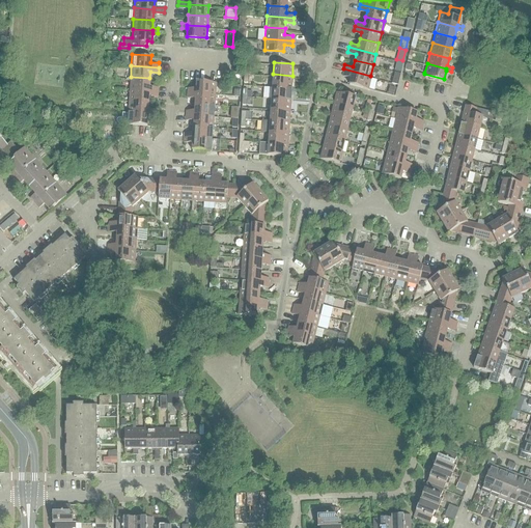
[(348,82),(368,87),(370,76),(343,68),(342,74),(351,76),(348,82)]
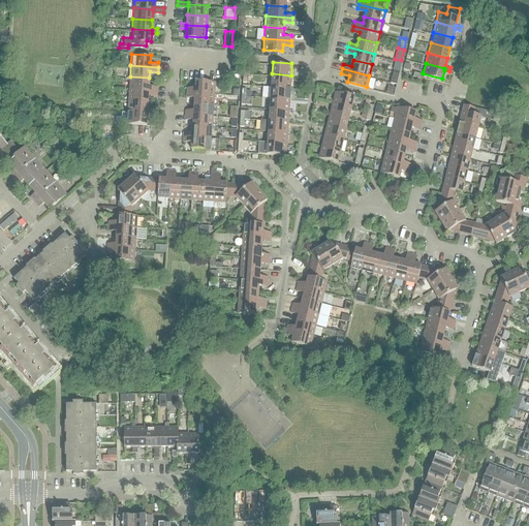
[(398,71),(393,69),(390,80),(396,82),(398,71)]
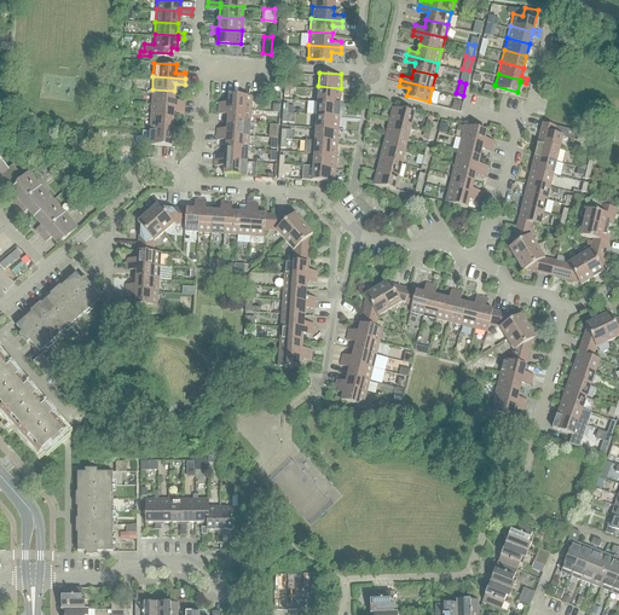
[(340,102),(341,88),(318,86),(317,99),(340,102)]
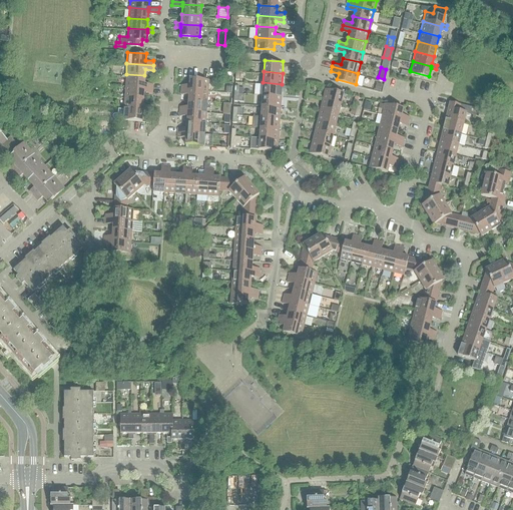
[(144,81),(144,75),(126,74),(125,85),(152,87),(152,82),(144,81)]
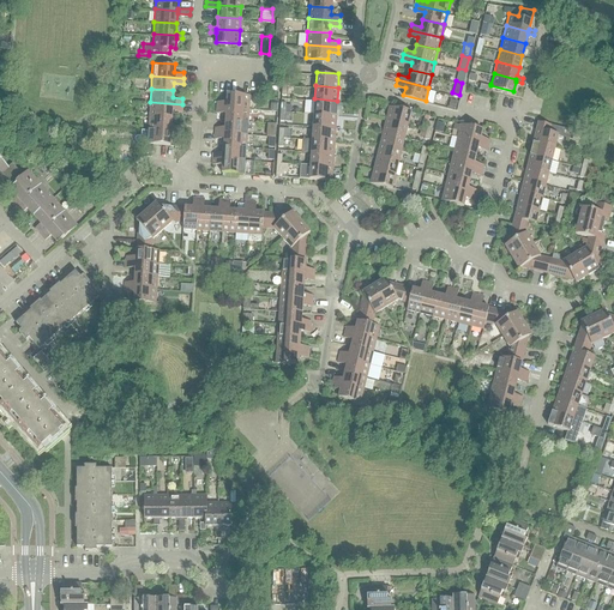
[(216,104),(248,107),(250,94),(227,91),(227,100),(217,98),(216,104)]
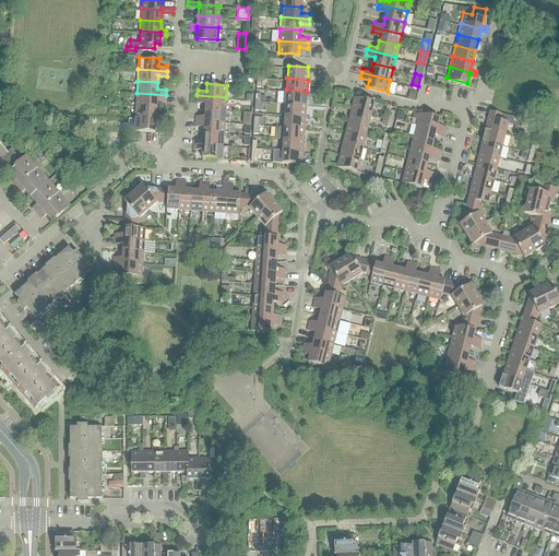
[(407,95),(415,97),(416,90),(409,89),(407,95)]
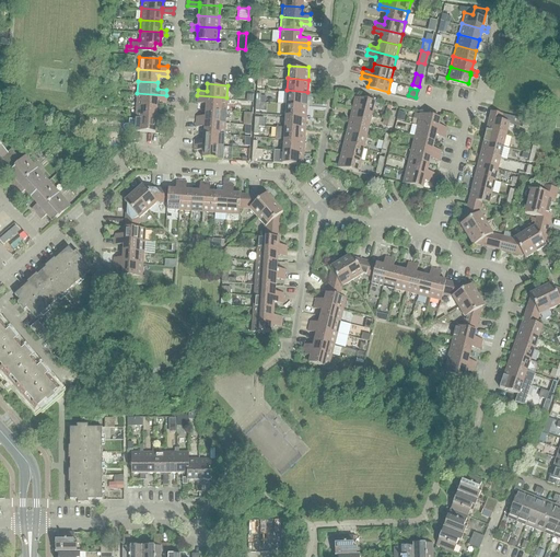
[(306,103),(307,92),(287,90),(286,102),(306,103)]
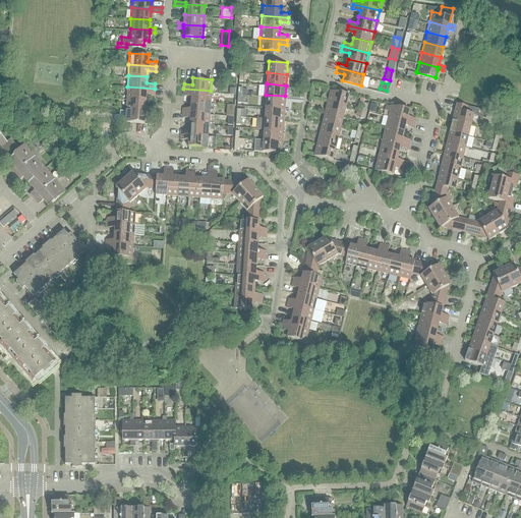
[(127,87),(126,98),(146,99),(146,93),(154,93),(155,89),(127,87)]
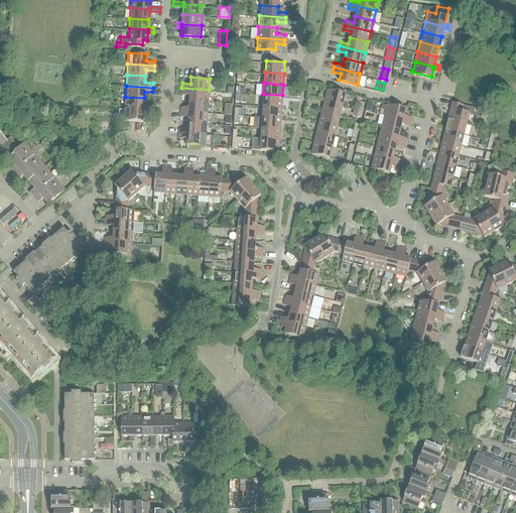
[(188,100),(208,101),(209,90),(181,88),(181,93),(189,93),(188,100)]
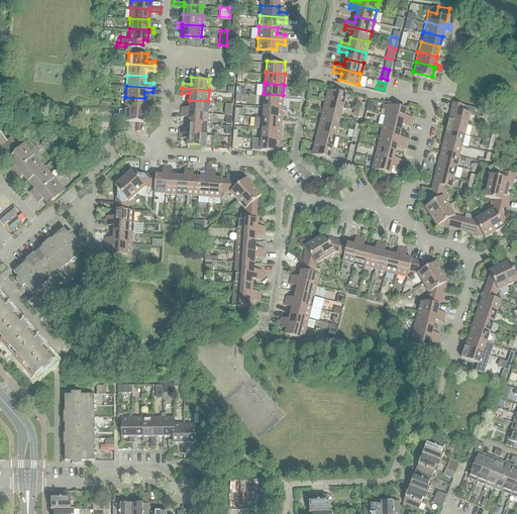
[(324,99),(343,103),(345,92),(327,88),(324,99)]
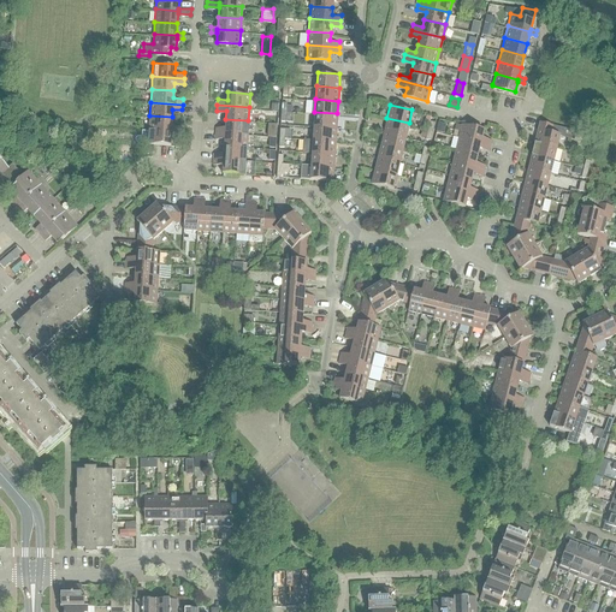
[(336,126),(337,113),(314,112),(314,125),(336,126)]
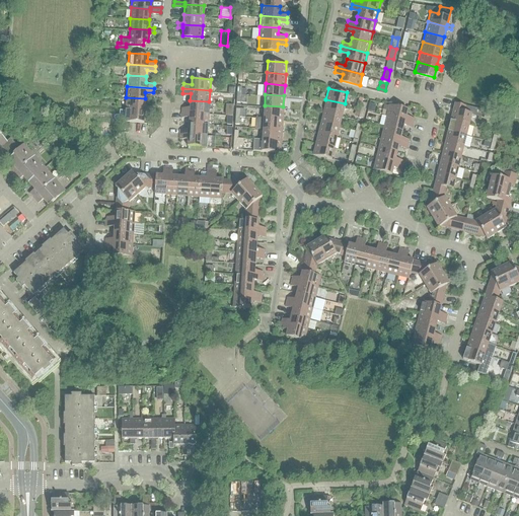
[(144,104),(145,98),(126,97),(120,96),(119,107),(152,109),(152,104),(144,104)]
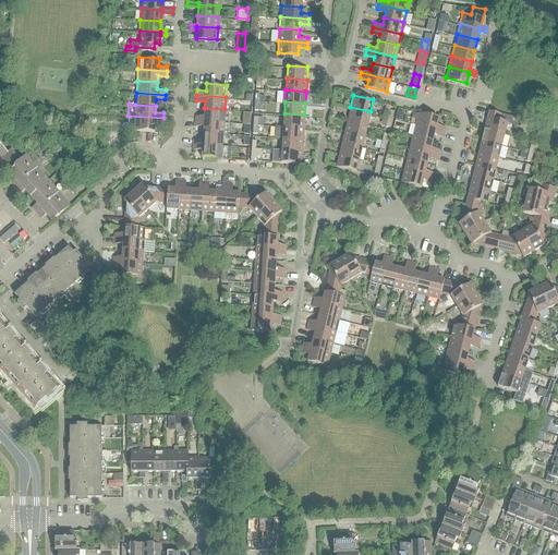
[(348,118),(367,123),(371,111),(350,107),(348,118)]
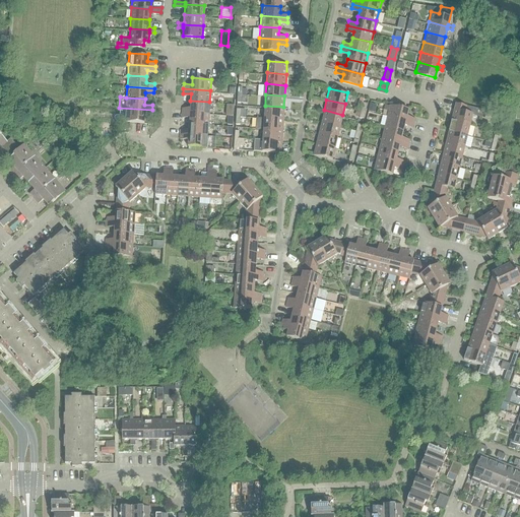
[(182,111),(208,113),(209,102),(190,101),(190,106),(182,106),(182,111)]
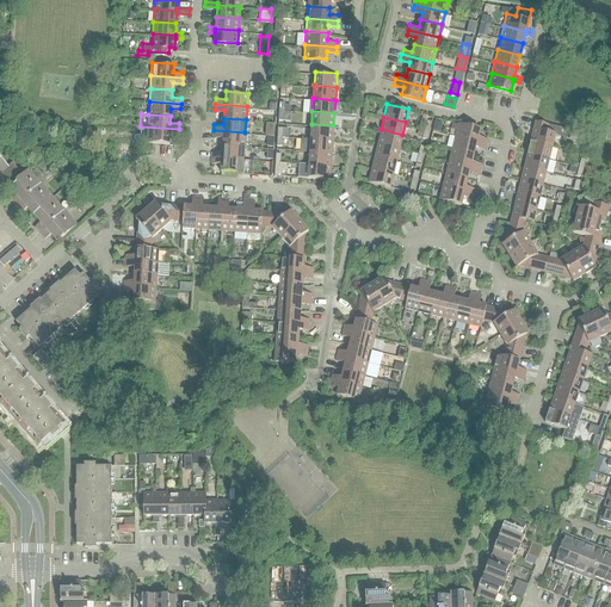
[(439,129),(442,121),(434,118),(432,128),(439,129)]
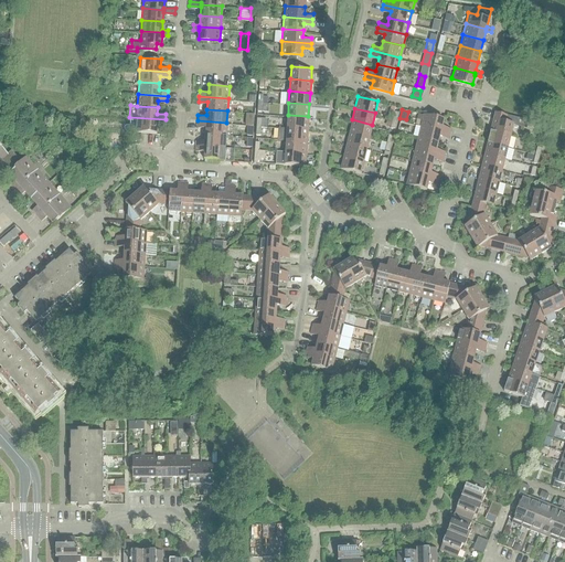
[(494,109),(490,129),(510,134),(513,123),(526,126),(528,118),(494,109)]
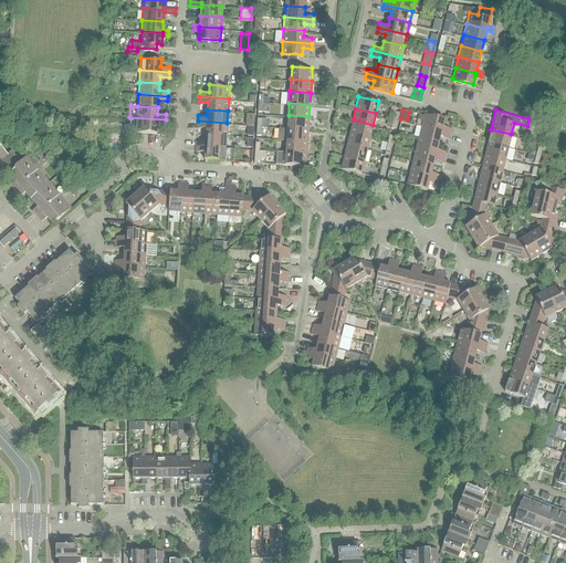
[(425,113),(421,125),(450,132),(451,126),(442,124),(444,117),(425,113)]
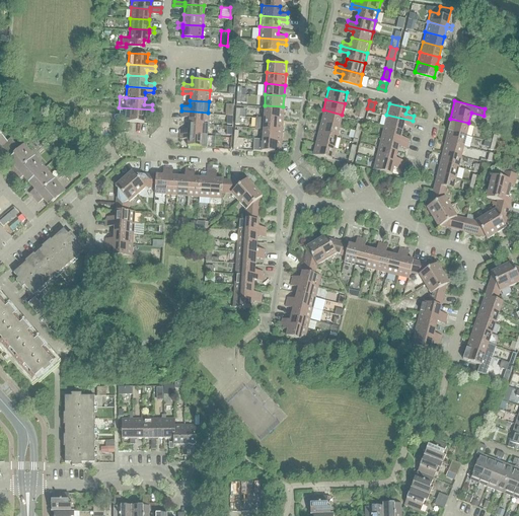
[(264,117),(282,118),(283,106),(265,105),(264,117)]
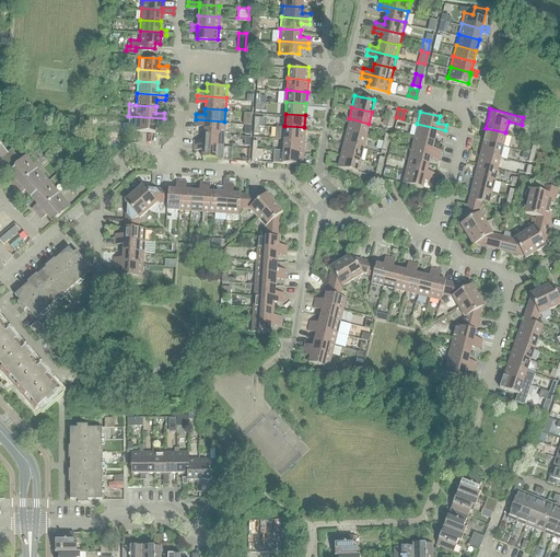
[(125,128),(154,130),(155,123),(164,124),(164,118),(128,116),(128,122),(126,122),(124,122),(123,123),(123,124),(123,126),(124,127),(125,128)]
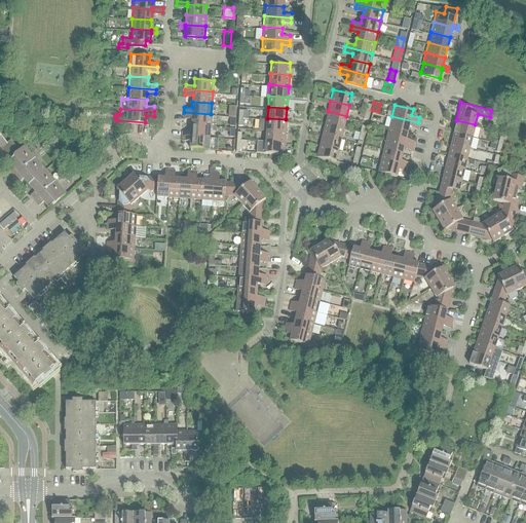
[(325,122),(343,126),(346,116),(328,111),(325,122)]
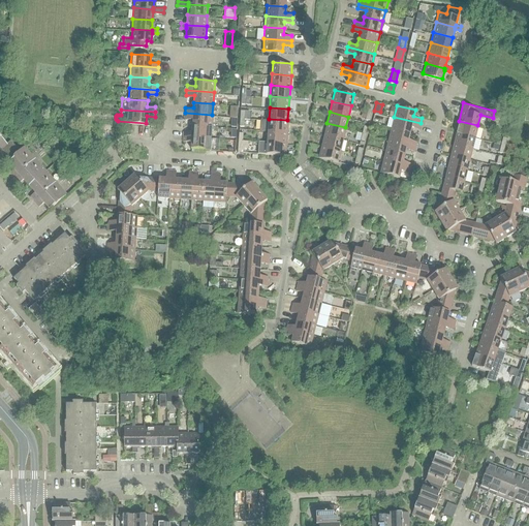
[(192,124),(212,125),(212,115),(185,113),(184,117),(192,118),(192,124)]
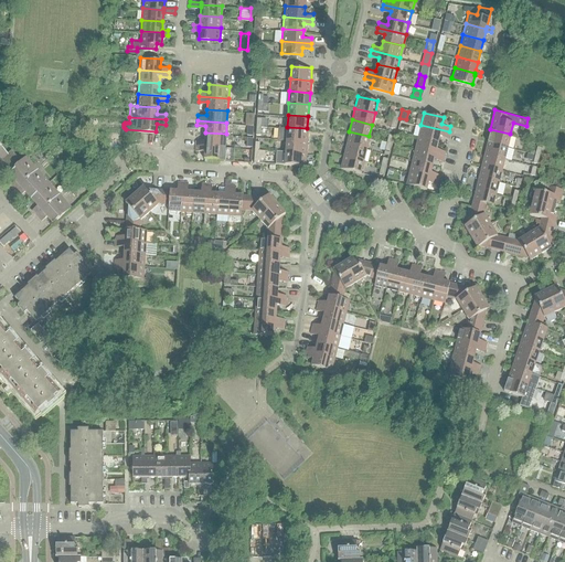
[(448,137),(449,131),(420,125),(417,136),(437,140),(439,135),(448,137)]
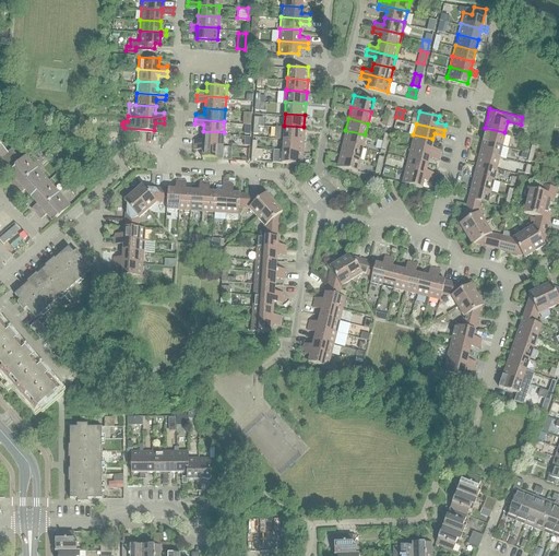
[(304,139),(304,127),(284,126),(275,125),(274,137),(283,137),(304,139)]
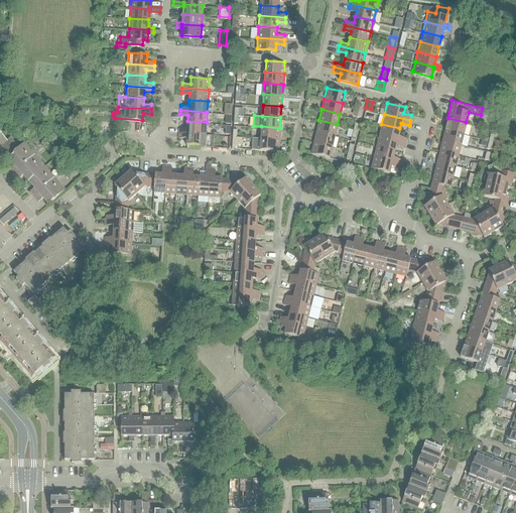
[(447,118),(444,128),(464,133),(466,122),(447,118)]
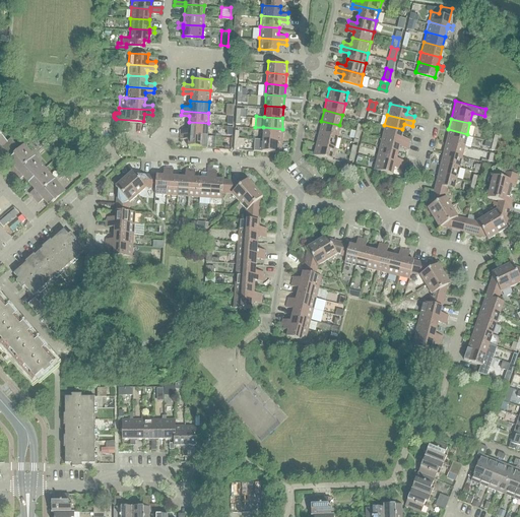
[(319,131),(337,136),(339,125),(321,121),(319,131)]
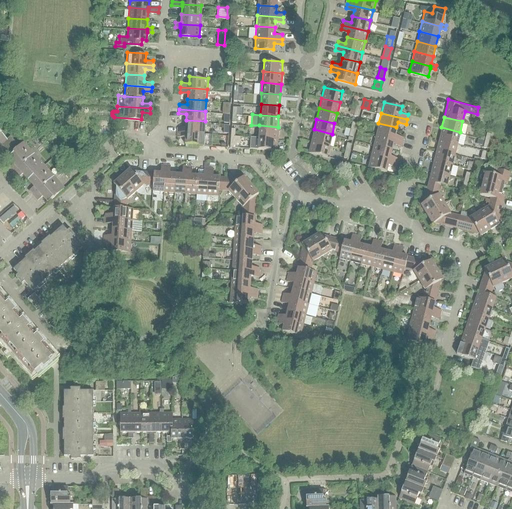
[(177,130),(204,132),(205,121),(186,120),(186,126),(178,125),(177,130)]
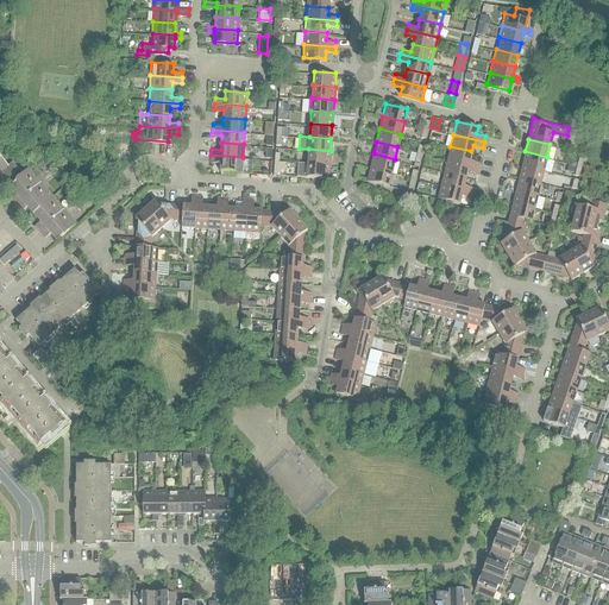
[(470,158),(471,151),(450,146),(447,158),(478,166),(479,161),(470,158)]
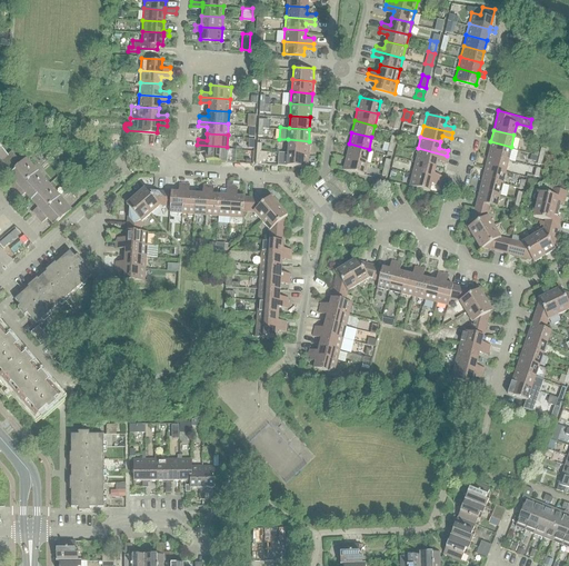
[(308,154),(309,141),(288,139),(287,151),(308,154)]
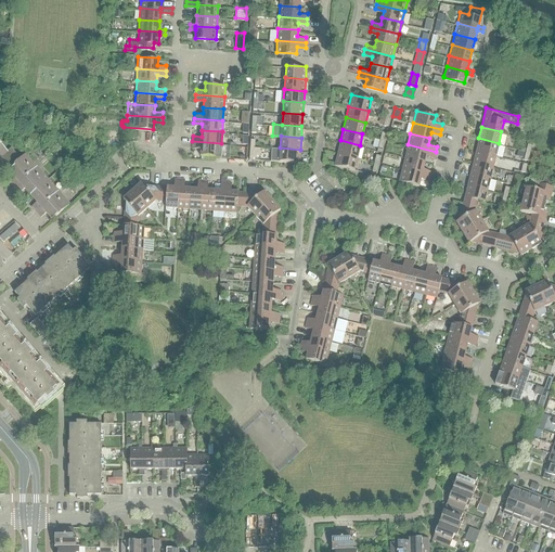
[(478,138),(476,150),(495,154),(499,143),(478,138)]
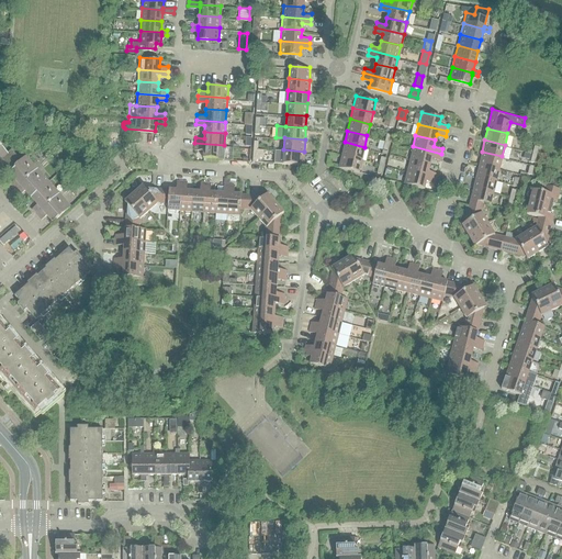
[(341,154),(361,158),(364,147),(345,142),(341,154)]
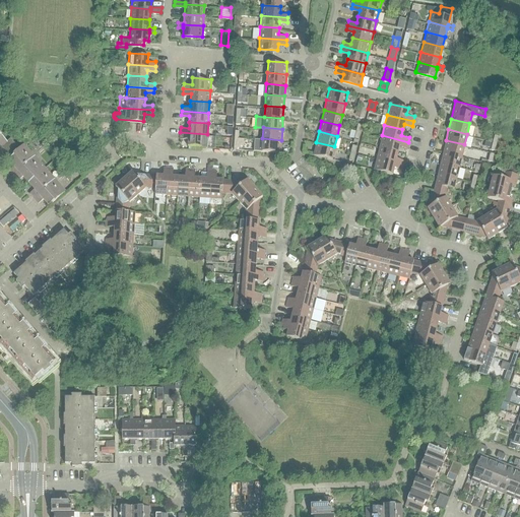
[(0,145),(1,144),(6,149),(15,141),(10,136),(6,139),(0,132),(0,145)]
